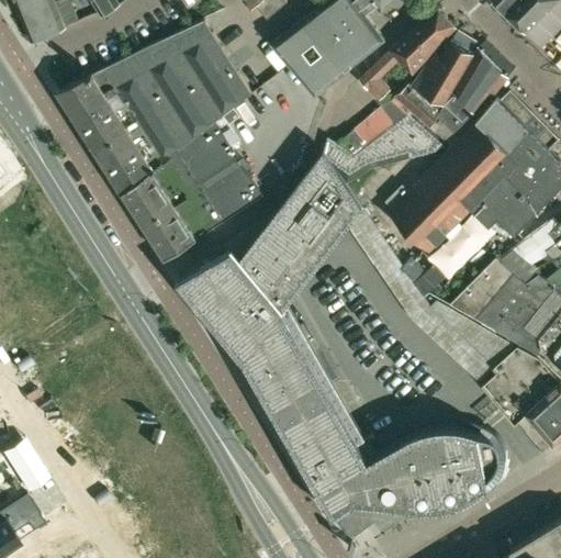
[(68,0),(55,6),(52,0),(29,0),(15,6),(30,44),(78,23),(68,0)]
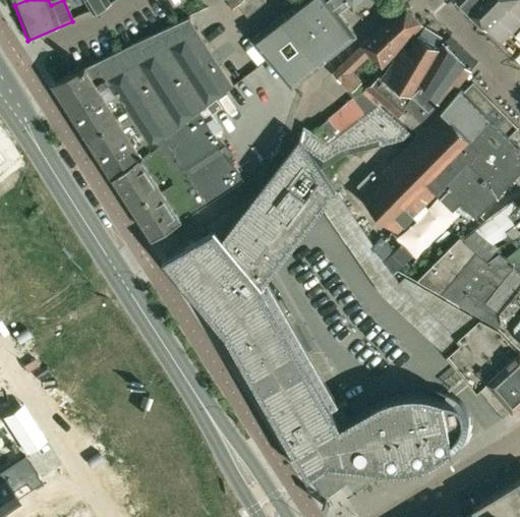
[(106,0),(82,0),(94,16),(110,6),(106,0)]
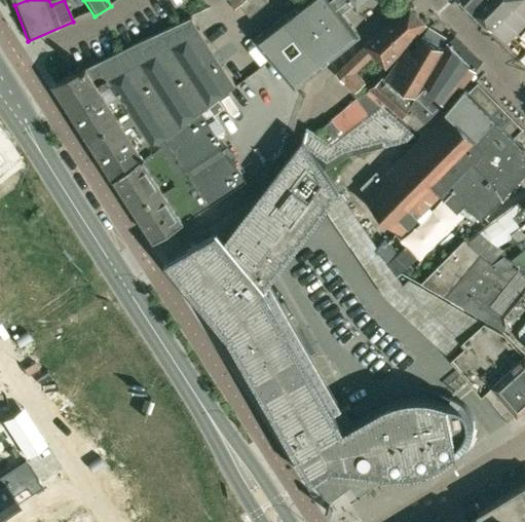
[(249,0),(248,1),(239,8),(250,20),(268,4),(264,0),(249,0)]
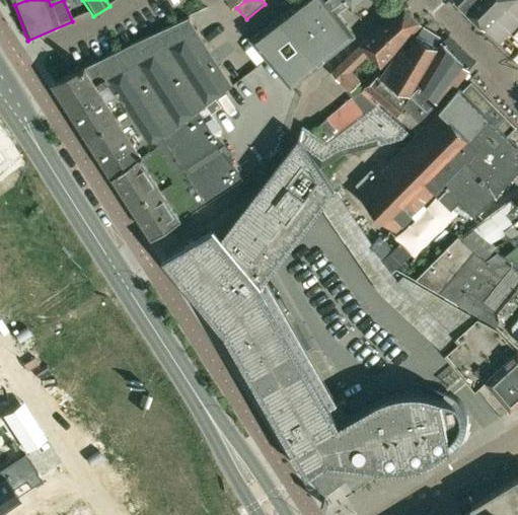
[(367,0),(327,0),(326,1),(324,0),(303,0),(250,42),(267,61),(291,89),(355,38),(338,16),(348,8),(352,12),(367,0)]
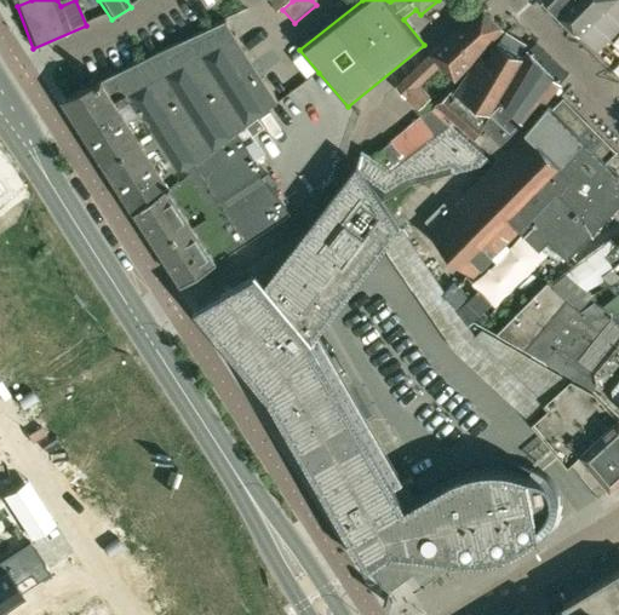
[(540,0),(579,38),(602,13),(603,15),(617,0),(540,0)]
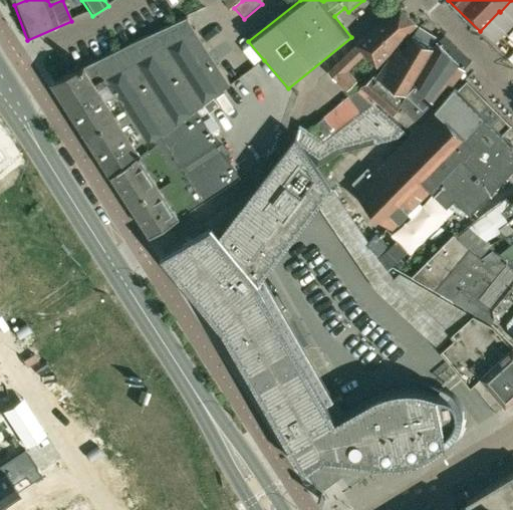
[(356,47),(364,56),(376,68),(417,26),(400,9),(357,46),(356,47)]
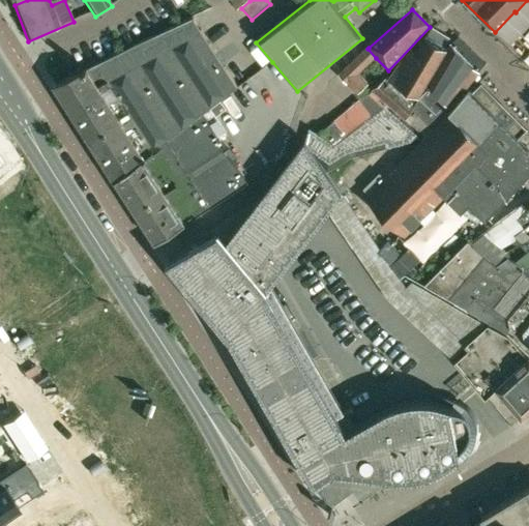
[(115,183),(203,116),(237,90),(193,21),(139,45),(54,88),(115,183)]
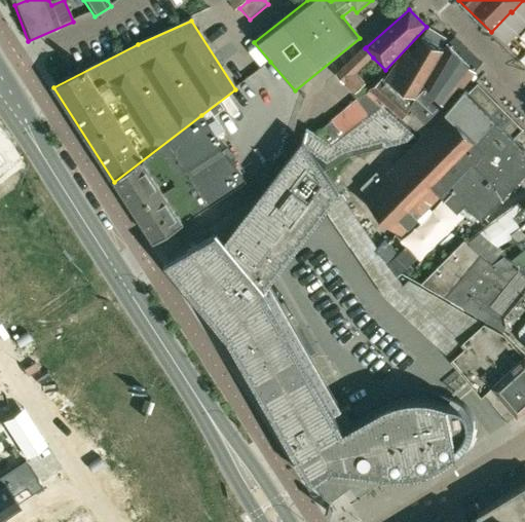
[(422,85),(442,52),(421,40),(411,57),(405,53),(386,79),(384,78),(369,90),(402,120),(422,85)]
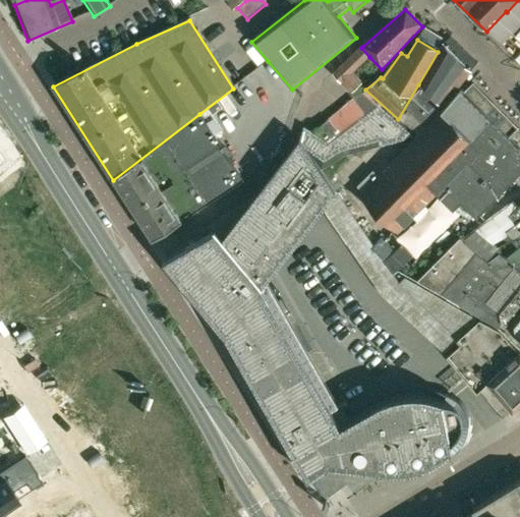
[(458,88),(470,73),(457,60),(443,46),(442,45),(438,52),(418,84),(422,89),(411,99),(427,115),(439,104),(442,107),(458,88)]
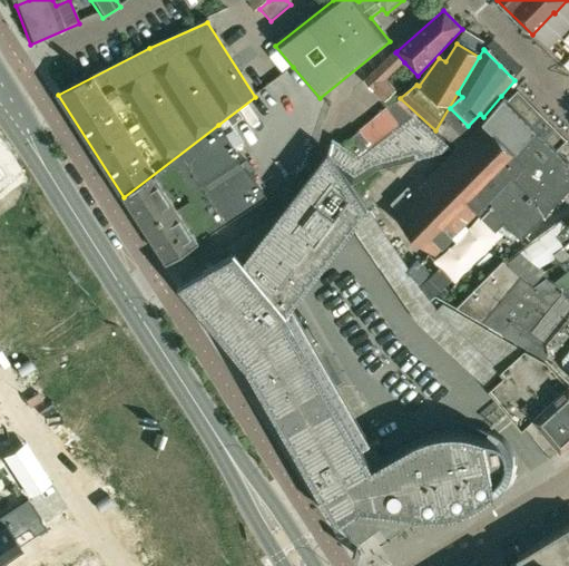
[(384,81),(404,62),(395,52),(363,83),(383,104),(395,93),(384,81)]
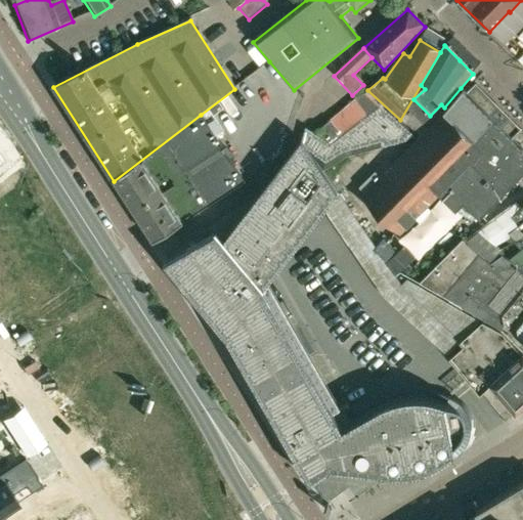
[(467,94),(463,90),(438,120),(391,168),(387,163),(356,195),(398,236),(439,195),(456,212),(464,204),(480,220),(516,183),(522,188),(522,187),(522,137),(519,134),(519,133),(518,132),(511,140),(466,95),(467,94)]
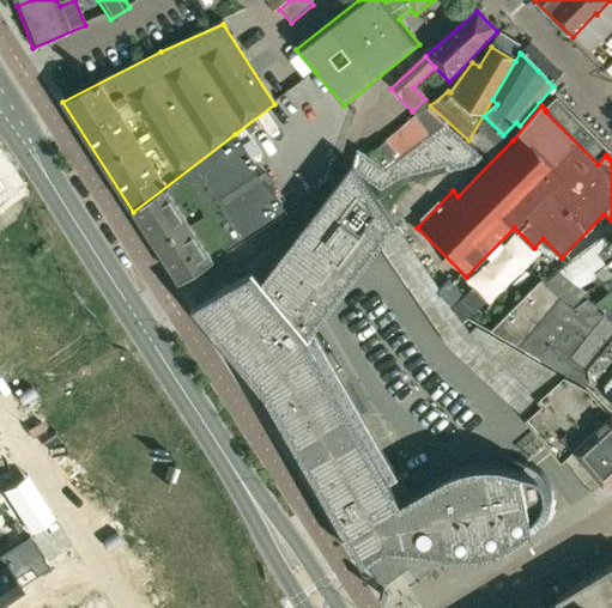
[(254,120),(242,129),(249,138),(261,128),(254,120)]
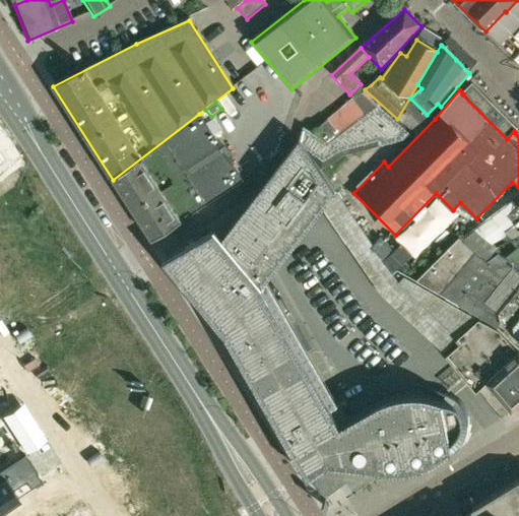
[(300,141),(306,150),(323,162),(341,152),(377,143),(379,149),(401,143),(409,136),(376,108),(327,145),(303,129),(300,141)]
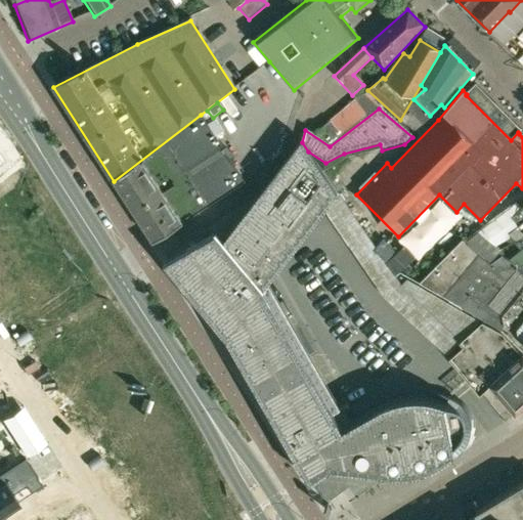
[(154,243),(245,183),(207,124),(201,115),(114,181),(154,243)]
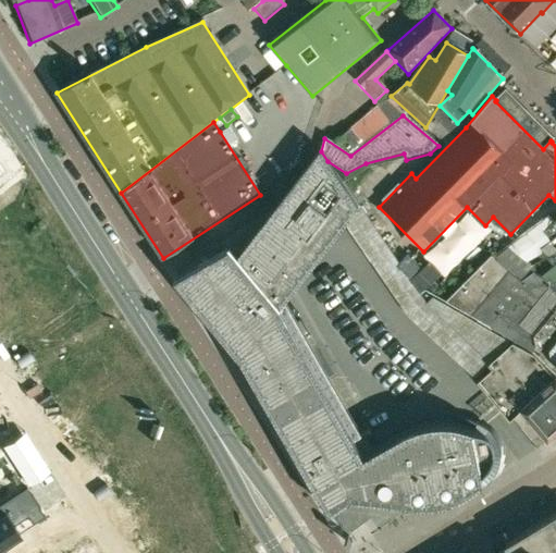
[(334,144),(350,155),(363,145),(350,131),(334,144)]
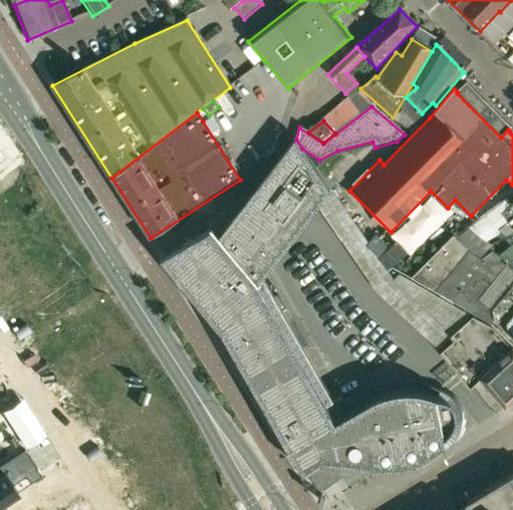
[(212,228),(184,244),(162,257),(223,330),(304,473),(305,473),(328,459),(329,460),(363,464),(388,466),(392,467),(396,467),(402,466),(405,466),(408,465),(414,464),(422,461),(425,460),(429,458),(435,454),(437,453),(441,450),(445,446),(455,437),(457,435),(459,433),(460,430),(461,427),(462,424),(463,422),(463,421),(463,419),(463,417),(462,414),(462,411),(461,409),(460,407),(459,404),(457,402),(456,401),(454,399),(451,396),(448,395),(447,394),(442,392),(437,390),(433,389),(429,388),(425,387),(421,386),(420,388),(426,389),(430,390),(436,392),(440,393),(438,397),(431,395),(424,393),(420,392),(414,392),(407,392),(402,392),(395,393),(389,394),(386,395),(382,396),(374,400),(372,401),(369,403),(336,421),(327,405),(333,402),(264,279),(330,193),(331,192),(302,149),(296,140),(295,139),(219,237),(212,228)]
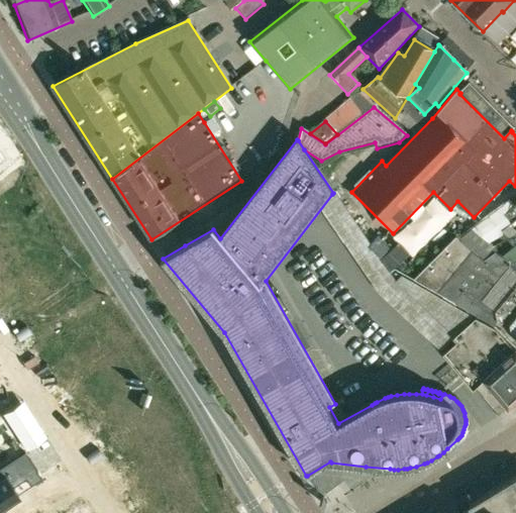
[(4,163),(0,165),(0,195),(19,184),(4,162),(4,163)]
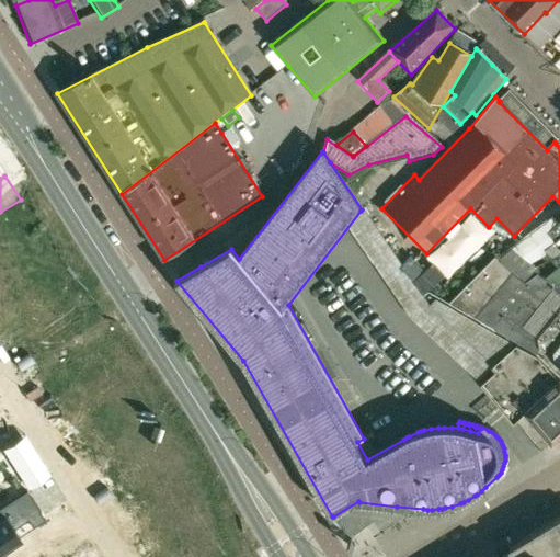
[(429,305),(362,211),(347,228),(411,320),(480,385),(494,372),(492,370),(517,348),(438,302),(432,308),(429,305)]
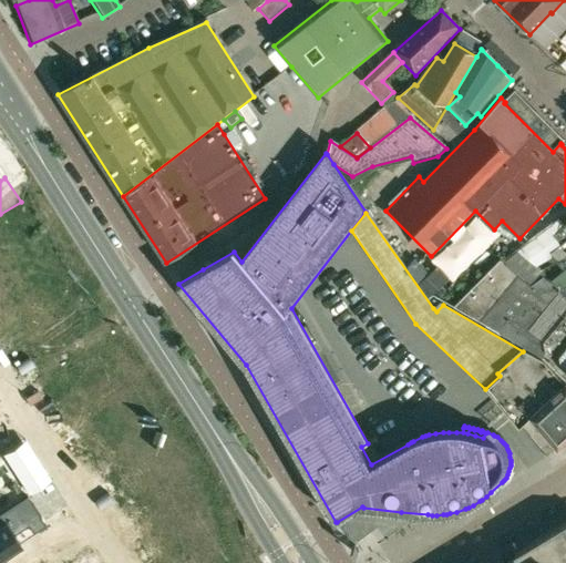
[(565,257),(565,226),(565,228),(554,238),(561,247),(551,255),(557,264),(565,257)]
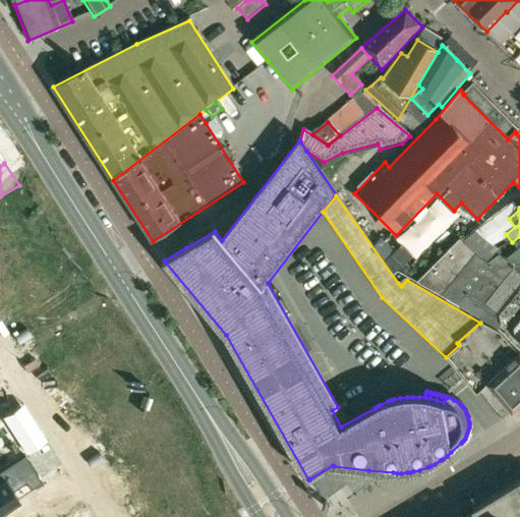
[(487,265),(462,243),(459,241),(416,284),(460,308),(467,298),(519,340),(519,265),(514,268),(514,269),(499,271),(487,265)]
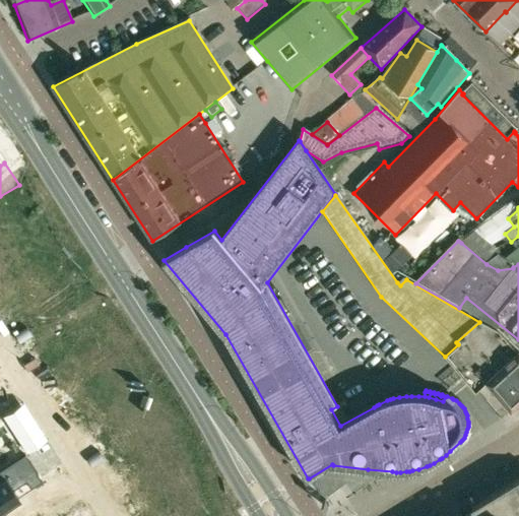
[(513,268),(513,267),(512,264),(498,256),(487,264),(498,270),(513,268)]
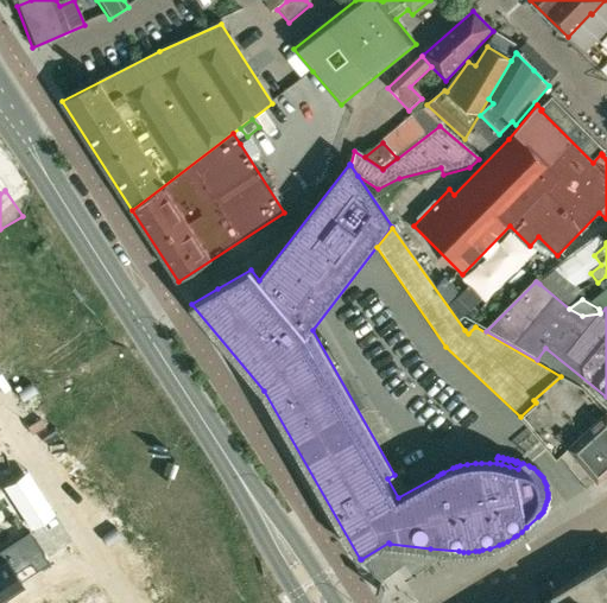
[(599,483),(606,475),(606,411),(581,386),(581,385),(563,375),(536,400),(538,402),(520,418),(544,445),(556,459),(569,448),(598,482),(599,483)]
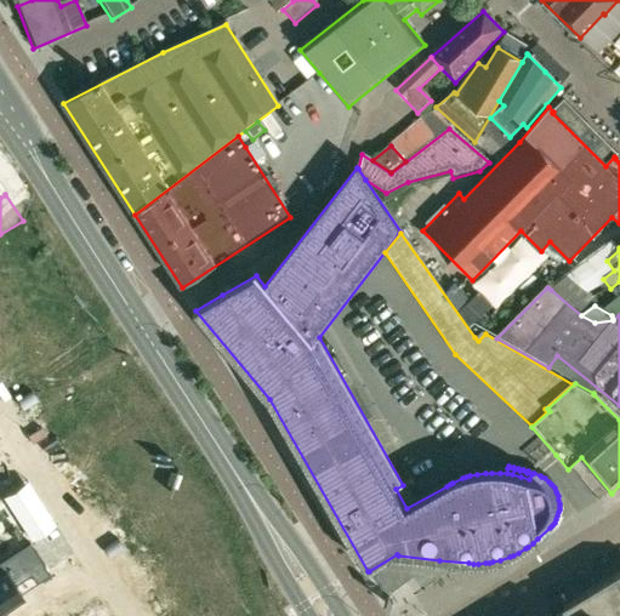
[(46,515),(21,531),(30,545),(55,529),(46,515)]
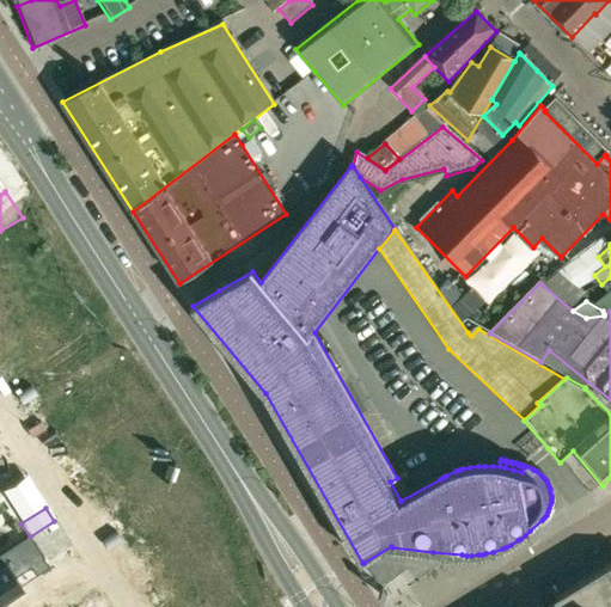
[(0,606),(0,605),(0,602),(20,589),(10,574),(37,557),(41,563),(42,562),(43,562),(28,538),(0,555),(0,606)]
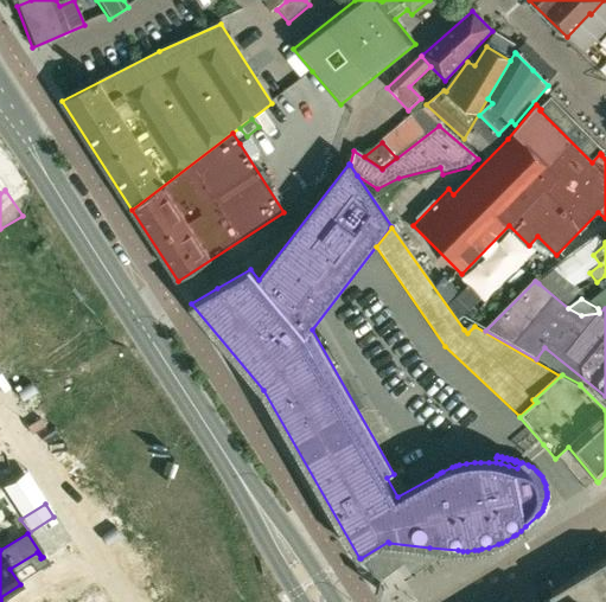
[(605,601),(605,559),(552,593),(554,597),(548,601),(537,601),(605,601)]
